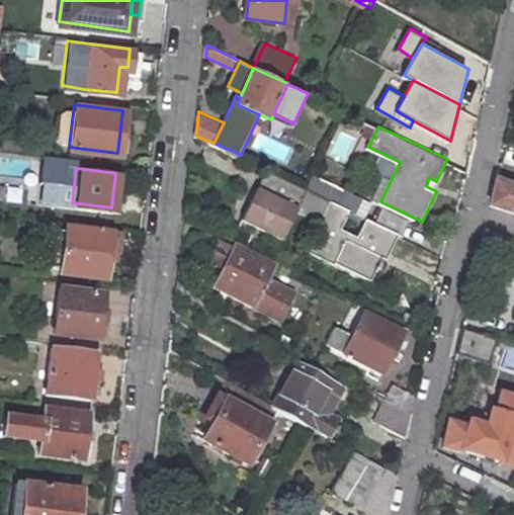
[(513,180),(496,174),(491,205),(513,212),(513,180)]
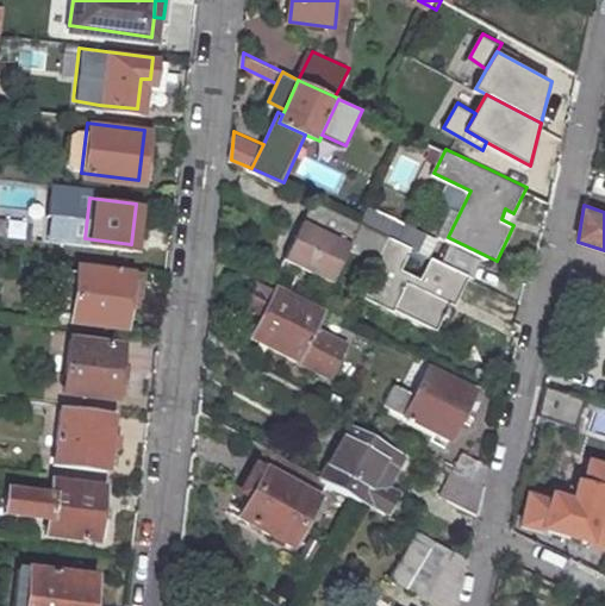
[(354,243),(304,219),(285,258),(335,282),(354,243)]
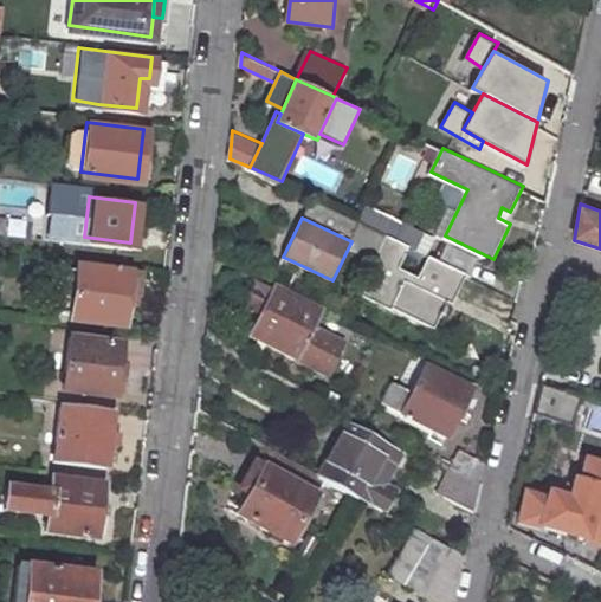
[(359,292),(435,328),(448,301),(453,303),(467,273),(430,254),(419,276),(400,266),(411,246),(388,234),(373,264),(359,292)]
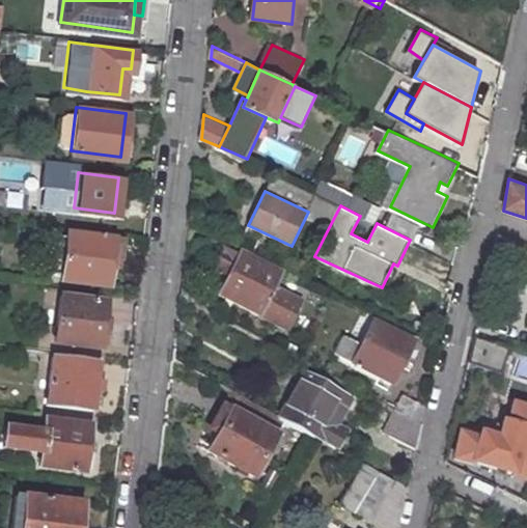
[(111,237),(65,231),(60,277),(106,281),(111,237)]
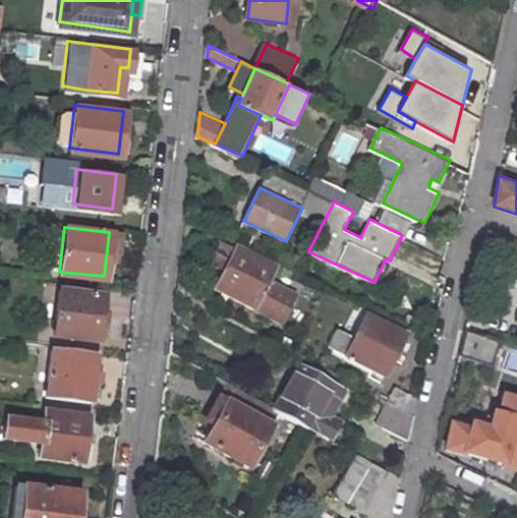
[(225,269),(237,246),(221,238),(210,262),(225,269)]
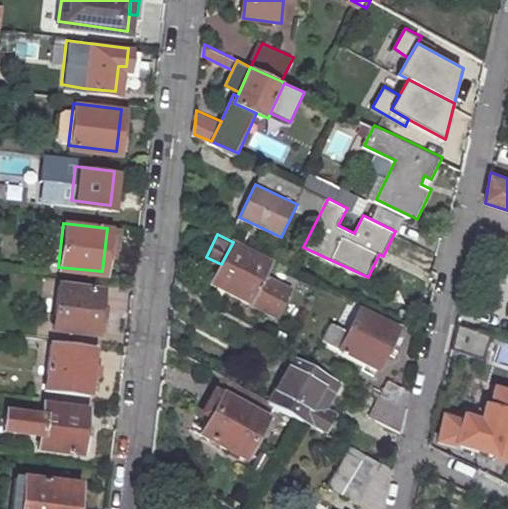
[(275,259),(234,239),(233,242),(221,264),(212,284),(252,304),(268,272),(275,259)]
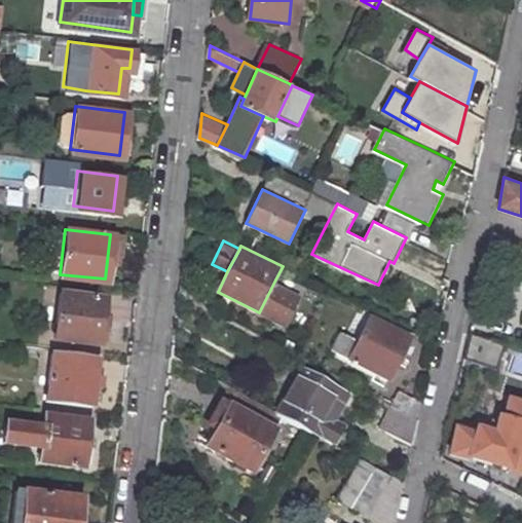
[(303,294),(275,279),(259,312),(287,327),(303,294)]
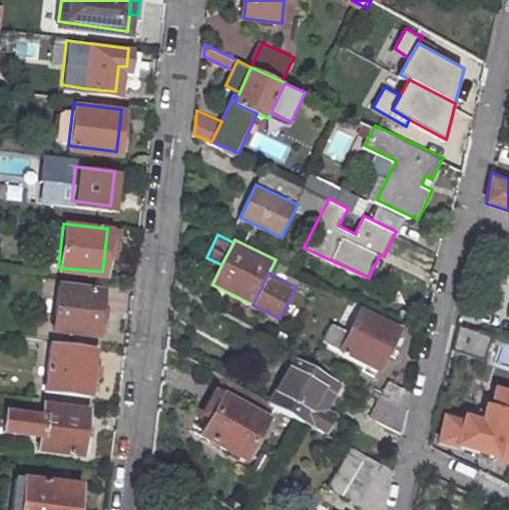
[(101,289),(57,284),(53,328),(96,333),(101,289)]
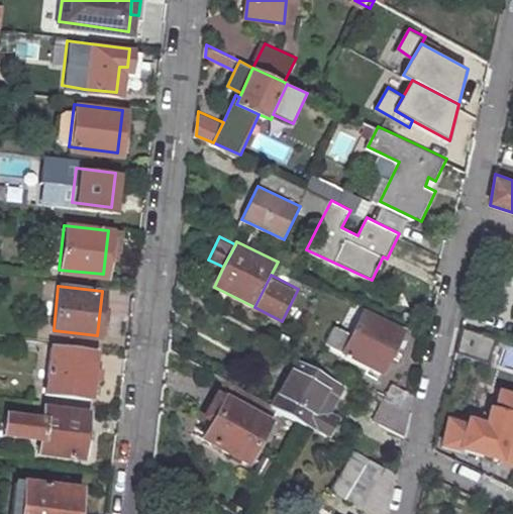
[(385,374),(408,329),(366,308),(343,352),(385,374)]
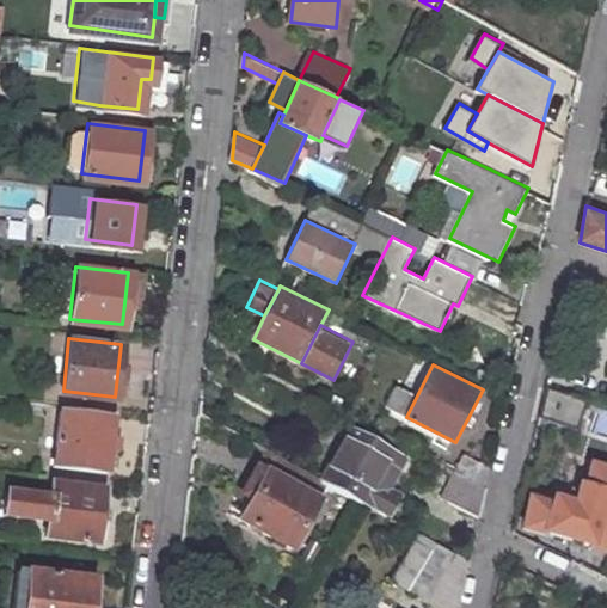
[(590,399),(551,386),(541,417),(580,429),(590,399)]
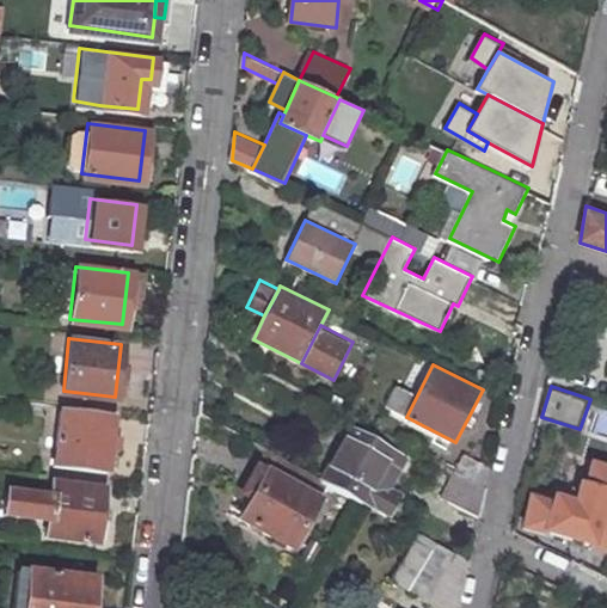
[(114,415),(59,409),(53,461),(106,467),(114,415)]
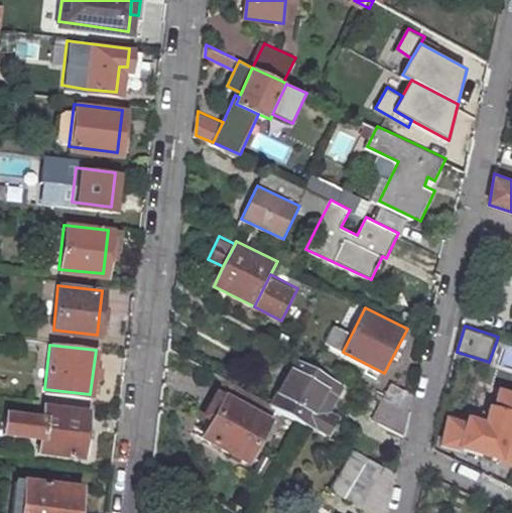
[(296,359),(272,403),(332,436),(343,415),(334,410),(347,386),(296,359)]
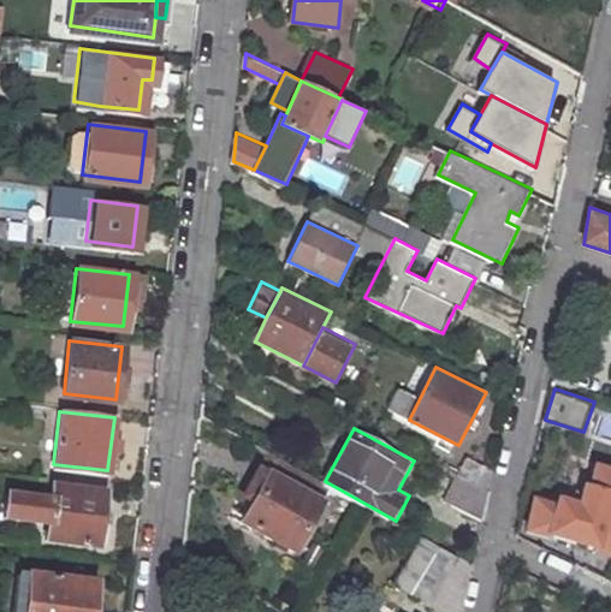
[(454,471),(485,488),(490,468),(463,453),(454,471)]
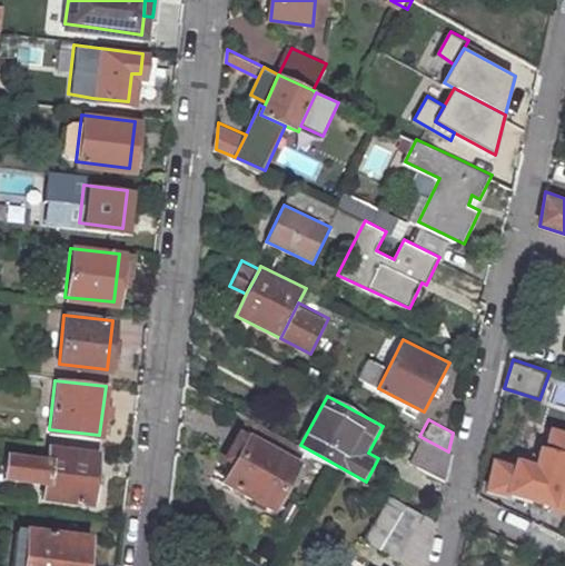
[(564,433),(553,429),(546,449),(539,447),(535,463),(516,457),(515,463),(493,456),(483,492),(564,516),(564,433)]
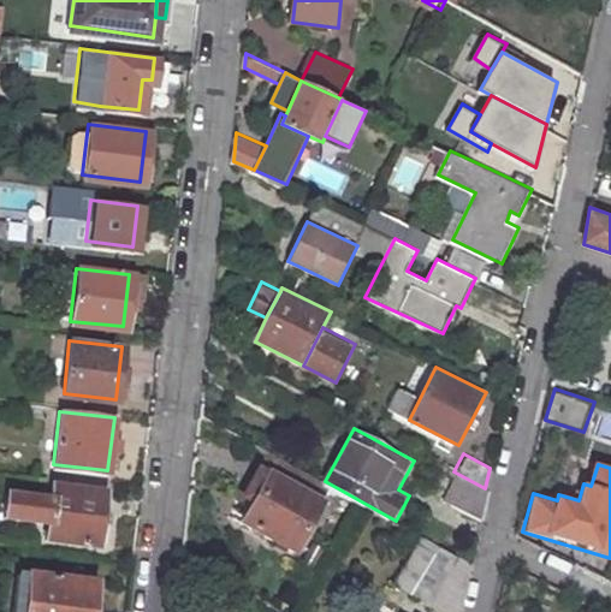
[(271,468),(241,522),(298,553),(328,499),(271,468)]
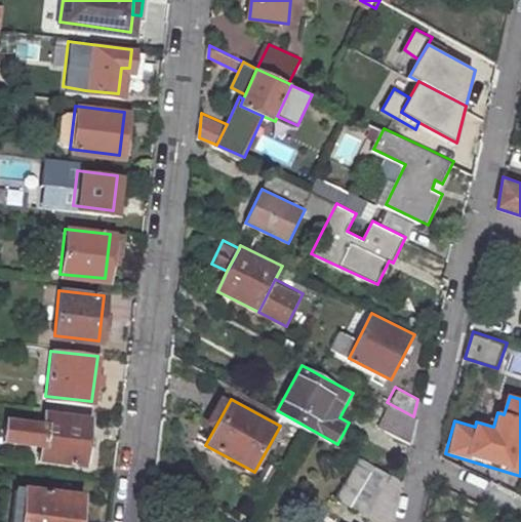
[(413,416),(387,402),(376,422),(407,439),(413,416)]
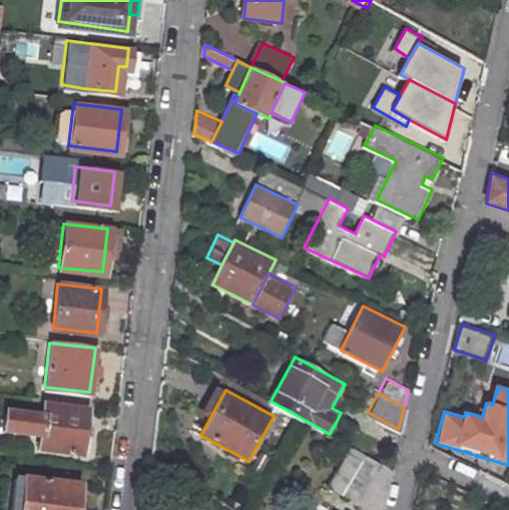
[(41,415),(3,411),(1,429),(38,434),(37,447),(83,452),(88,407),(42,402),(41,415)]
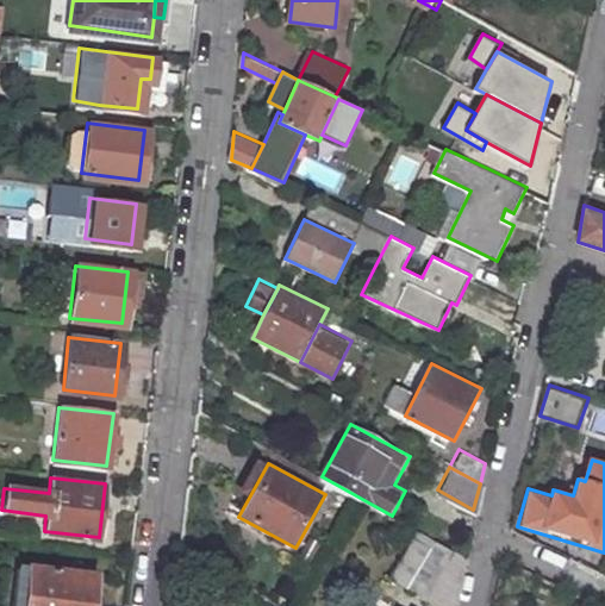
[(460,551),(432,597),(448,605),(459,605),(471,557),(460,551)]
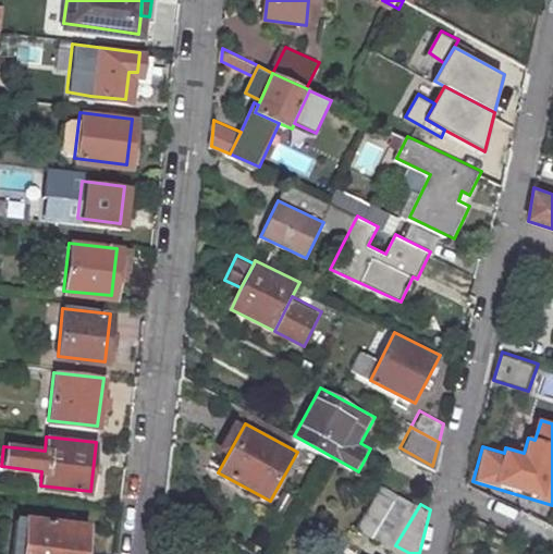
[(81,553),(85,524),(14,515),(9,553),(81,553)]
